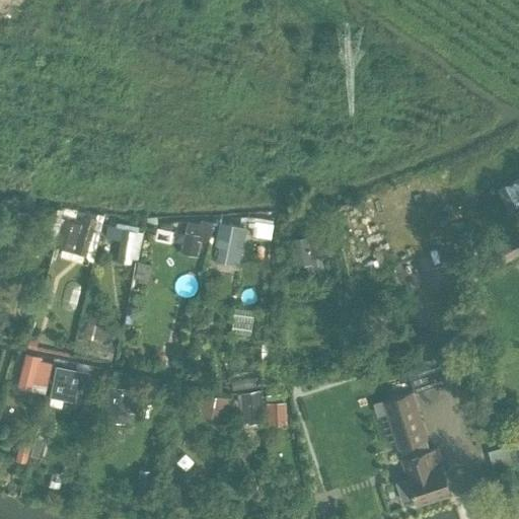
[(493,264),(518,246),(518,225),(517,221),(502,197),(465,219),(493,264)]
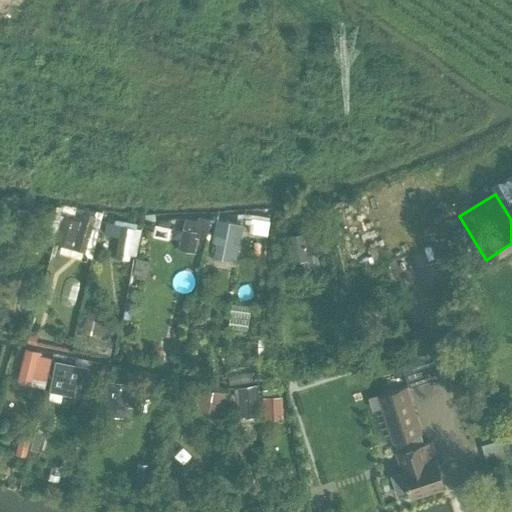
[(61,211),(62,206),(57,205),(57,206),(56,210),(54,216),(42,214),(37,232),(36,237),(54,240),(56,231),(59,218),(61,211)]
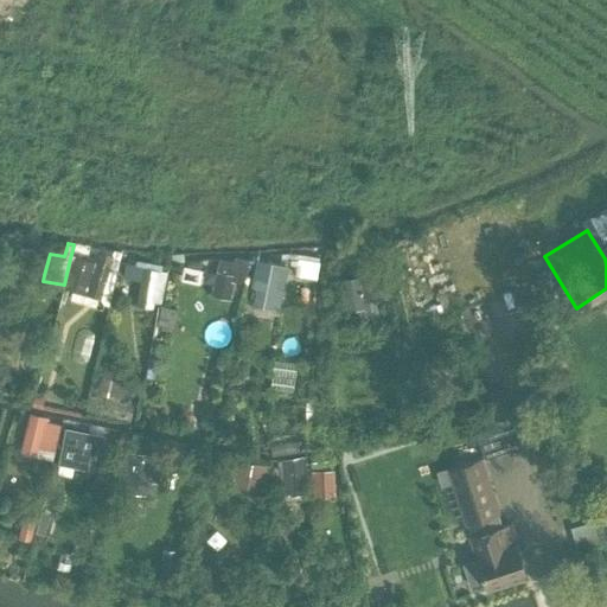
[(64,287),(101,299),(115,254),(100,249),(93,269),(87,268),(90,260),(75,255),(64,287)]
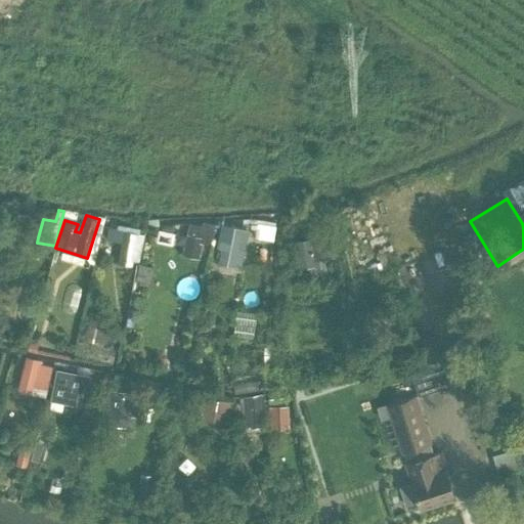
[(251,228),(257,228),(256,236),(264,238),(273,239),(274,230),(276,221),(267,220),(258,219),(258,223),(252,222),(251,228)]
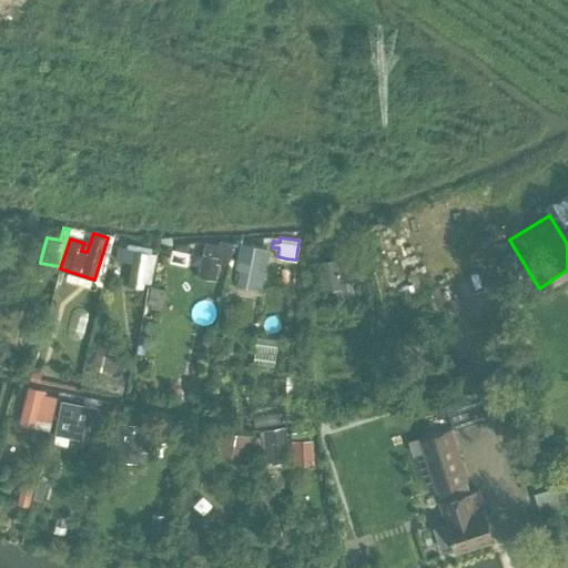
[(205,240),(198,276),(215,281),(220,262),(229,264),(234,242),(221,239),(220,244),(205,240)]
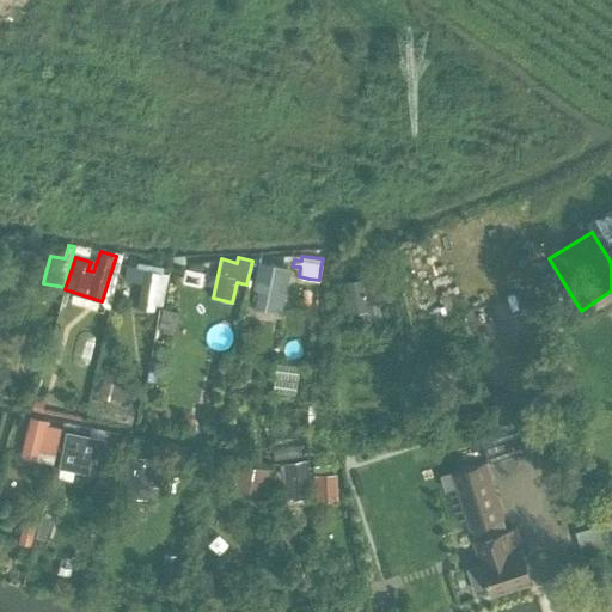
[(122,263),(120,277),(140,281),(136,306),(155,308),(155,303),(163,304),(167,271),(147,268),(148,262),(136,261),(136,259),(129,258),(128,264),(122,263)]
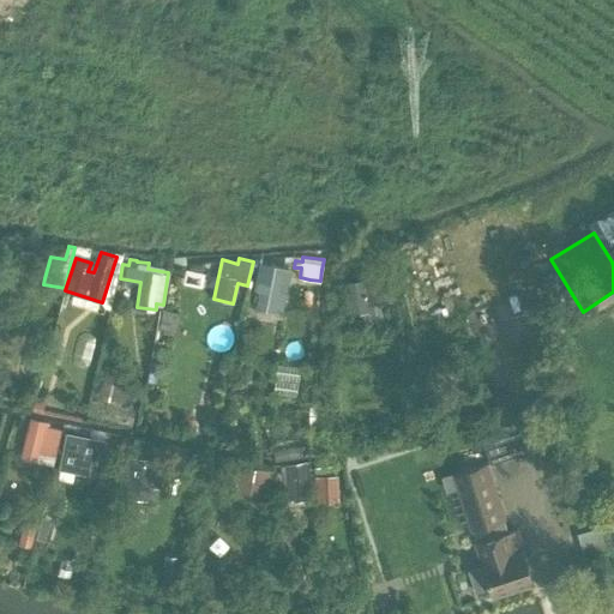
[(283,313),(292,266),(260,260),(256,284),(260,286),(257,307),(283,313)]
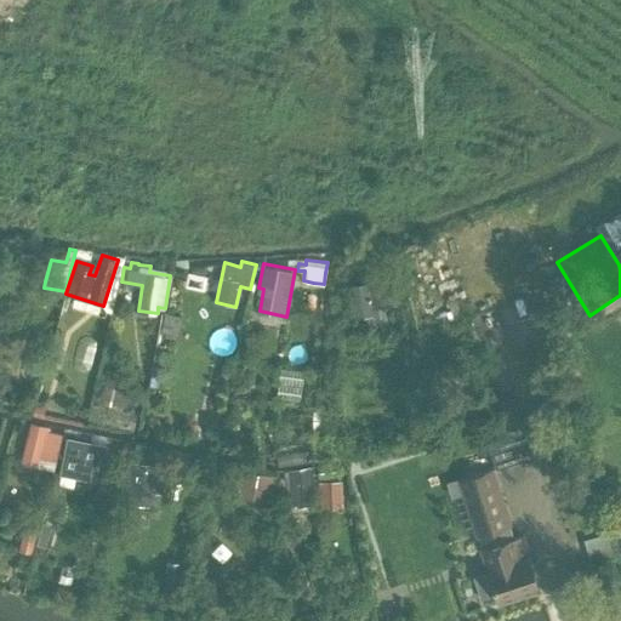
[(349,284),(354,317),(368,315),(370,326),(393,323),(391,305),(400,302),(397,278),(369,283),(369,281),(349,284)]
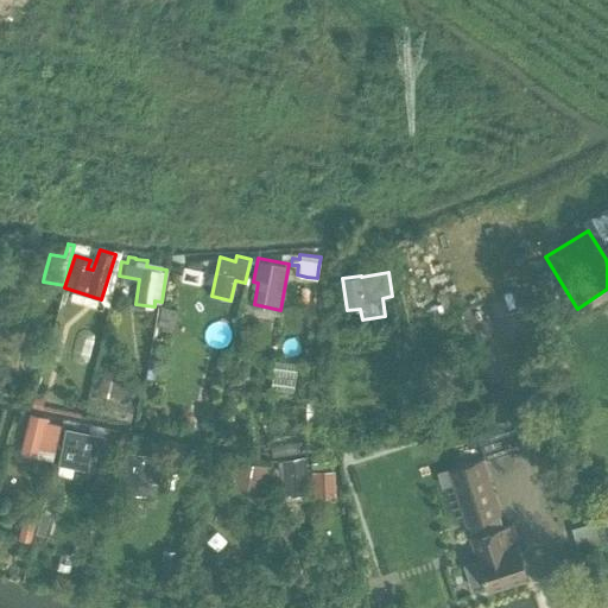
[(158,328),(175,331),(178,308),(163,305),(158,328)]
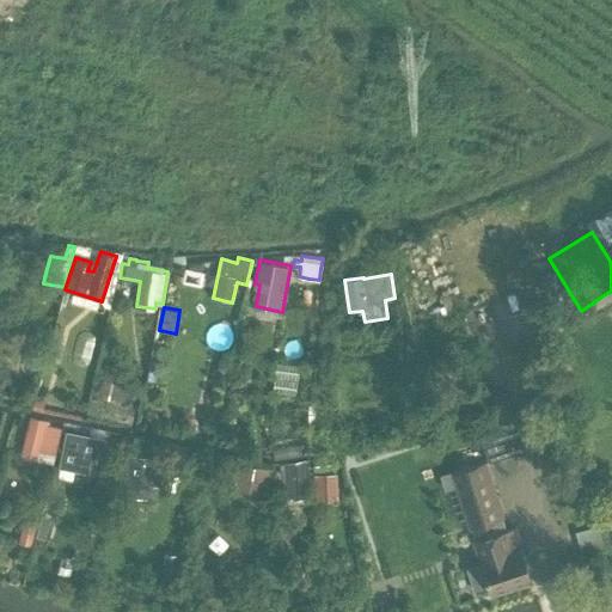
[(506,390),(497,392),(506,420),(515,417),(506,390)]
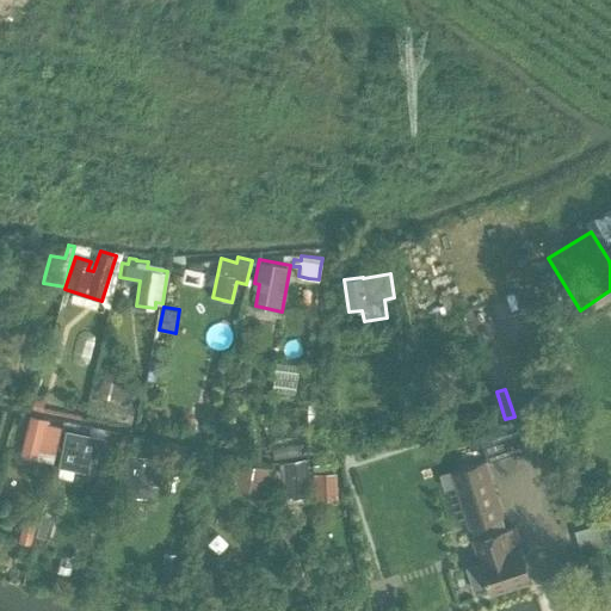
[(99,395),(93,394),(87,421),(131,431),(137,405),(133,403),(134,399),(127,397),(127,402),(105,397),(106,393),(99,390),(99,395)]
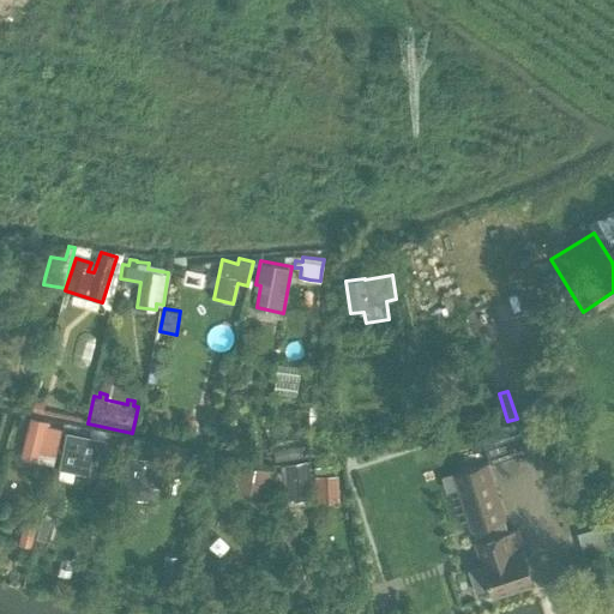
[(324,404),(308,405),(308,417),(308,422),(324,421),(324,411),(324,404)]
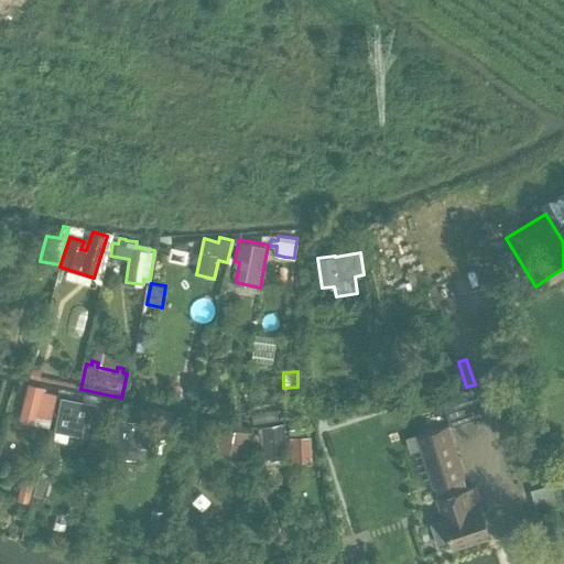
[(28,382),(19,419),(35,423),(36,419),(51,423),(58,393),(43,389),(44,386),(28,382)]
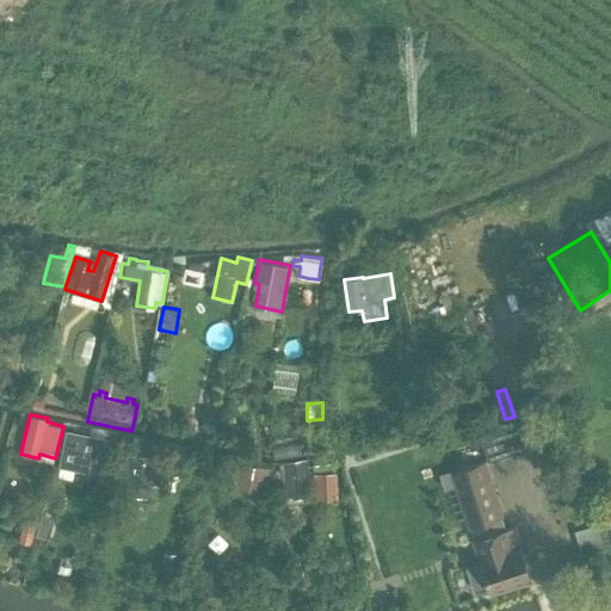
[(525,448),(517,426),(514,417),(505,419),(477,429),(489,461),(525,448)]
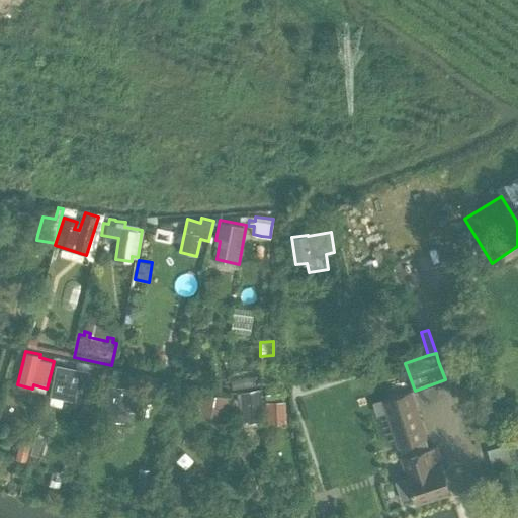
[(81,401),(85,381),(89,381),(91,370),(87,369),(57,363),(51,396),(81,401)]
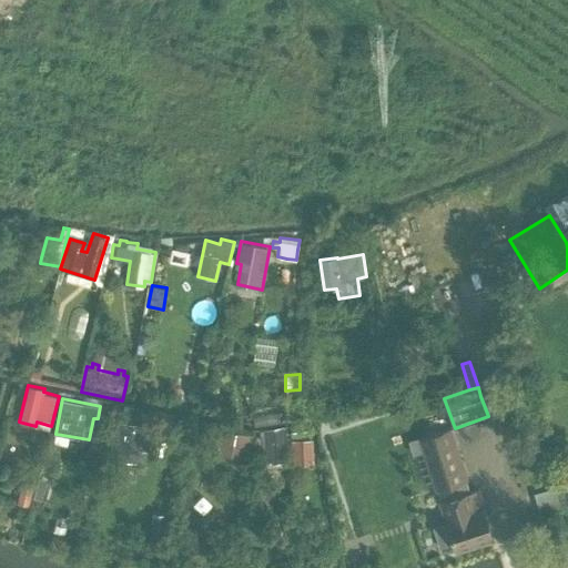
[(152,425),(119,421),(114,454),(149,457),(152,425)]
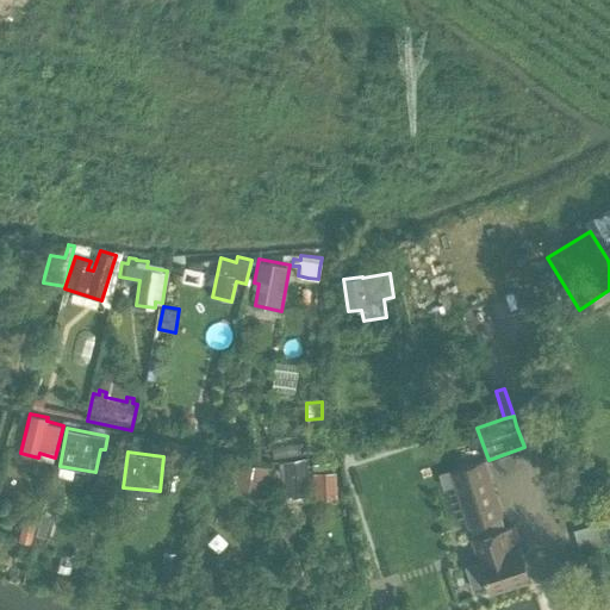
[(332,452),(312,455),(315,470),(335,466),(332,452)]
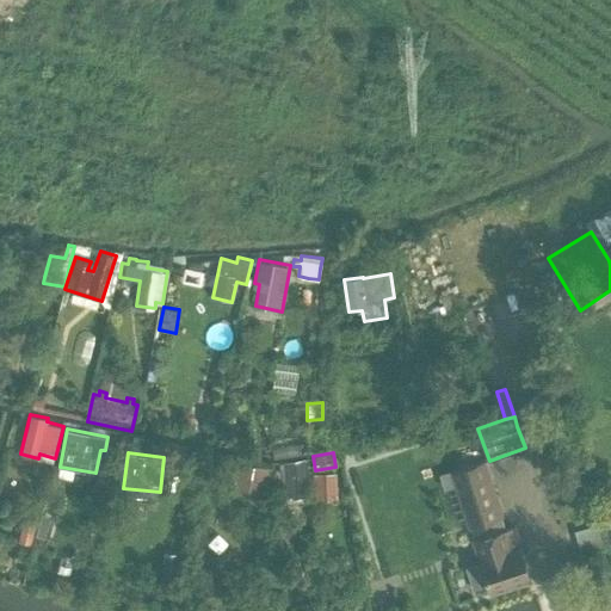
[(284,494),(312,492),(308,457),(279,462),(281,470),(273,471),(276,485),(283,483),(284,494)]
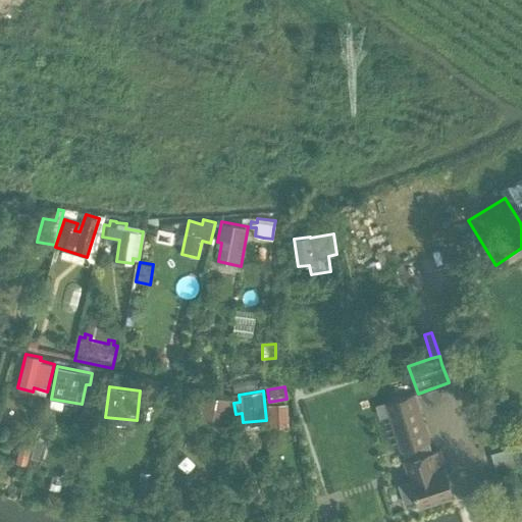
[(195,419),(227,426),(233,399),(200,393),(195,419)]
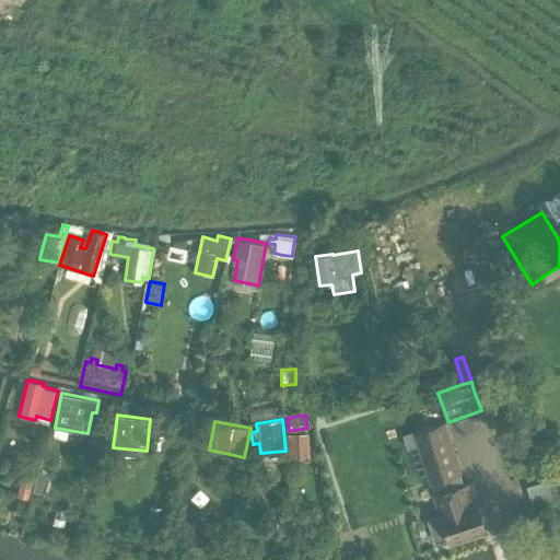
[(450,541),(486,529),(471,482),(463,486),(459,473),(461,473),(444,422),(415,432),(450,541)]
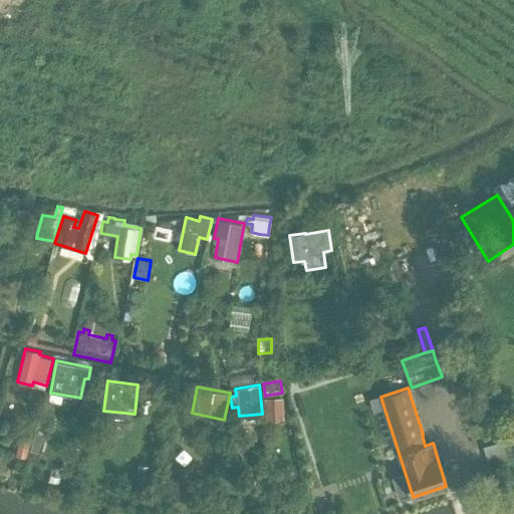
[(263,398),(264,420),(284,419),(283,397),(263,398)]
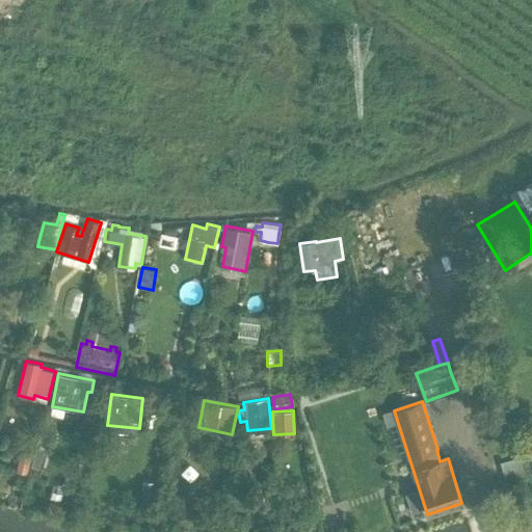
[(499,461),(505,479),(531,470),(531,455),(530,451),(499,461)]
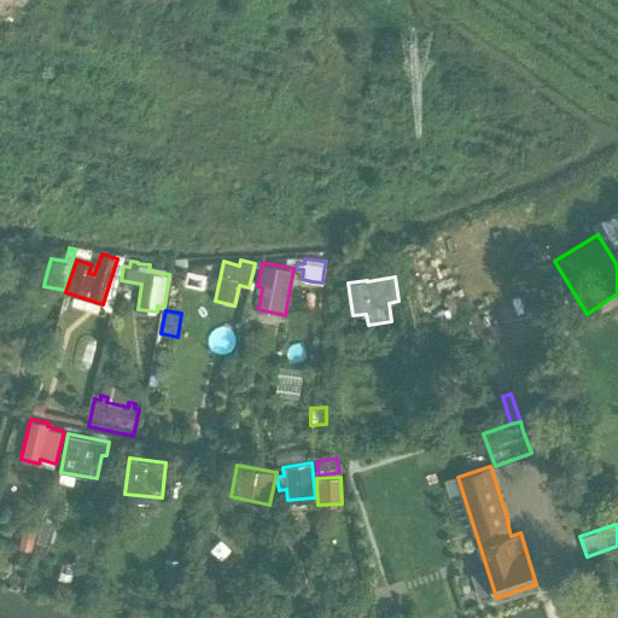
[(31,551),(35,534),(22,530),(18,547),(31,551)]
